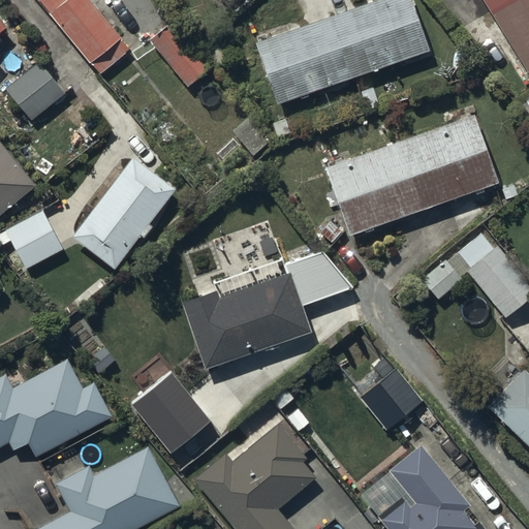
[(87,0),(37,0),(98,73),(128,50),(87,0)]
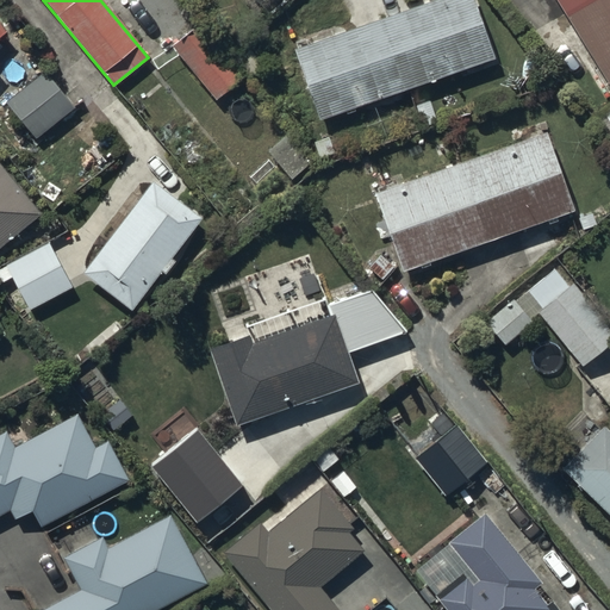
[(472,0),(428,0),(292,49),(318,120),(493,57),(472,0)]
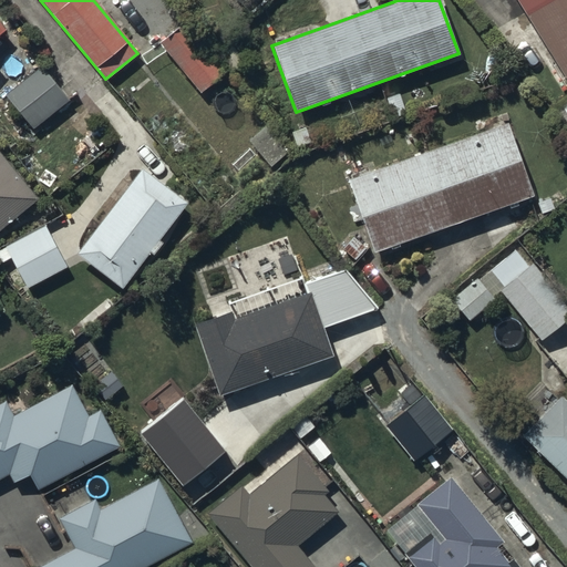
[(566,0),(517,0),(564,76),(560,79),(565,86),(566,84),(566,0)]
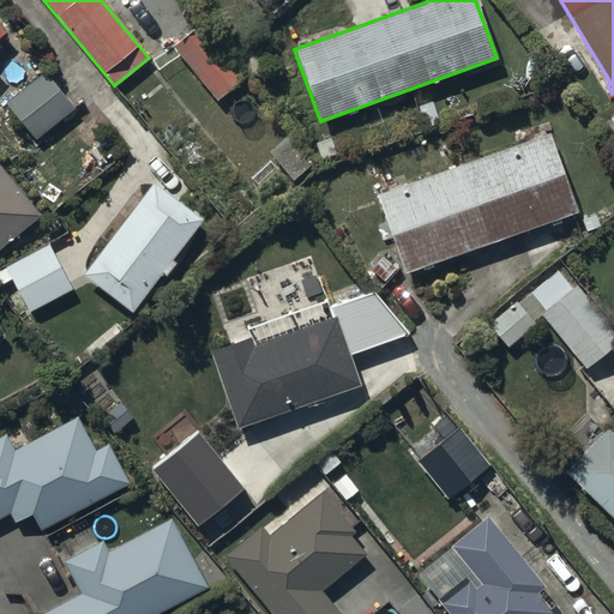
[(200,22),(172,46),(216,100),(245,76),(200,22)]
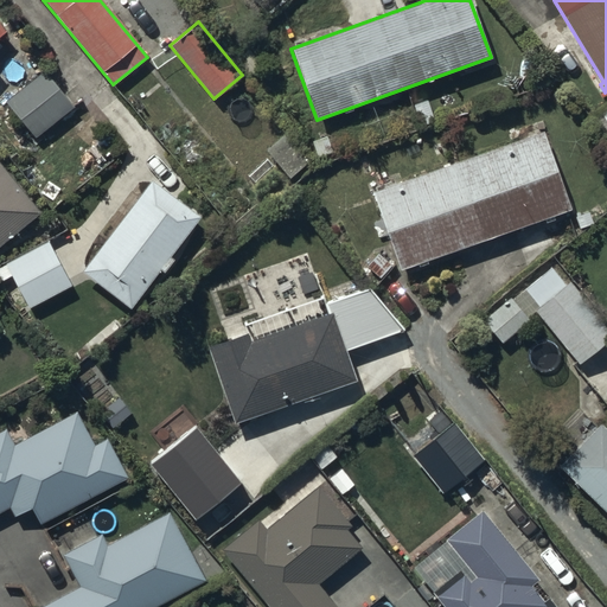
[(333,123),(310,131),(318,158),(343,149),(333,123)]
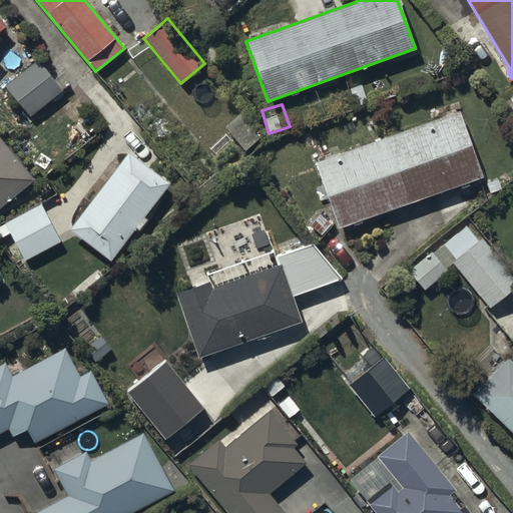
[(458,110),(314,161),(338,227),(482,176),(458,110)]
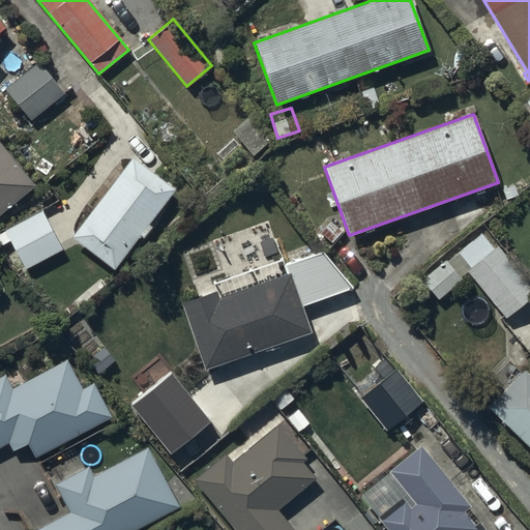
[(0,212),(34,184),(0,142),(0,212)]
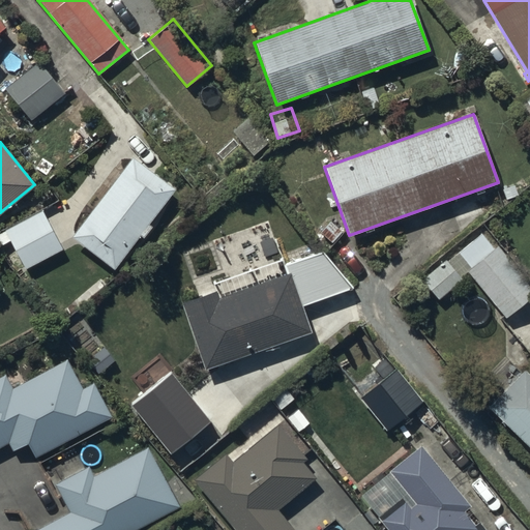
[(175,187),(131,155),(71,237),(117,270),(149,227),(147,225),(175,187)]
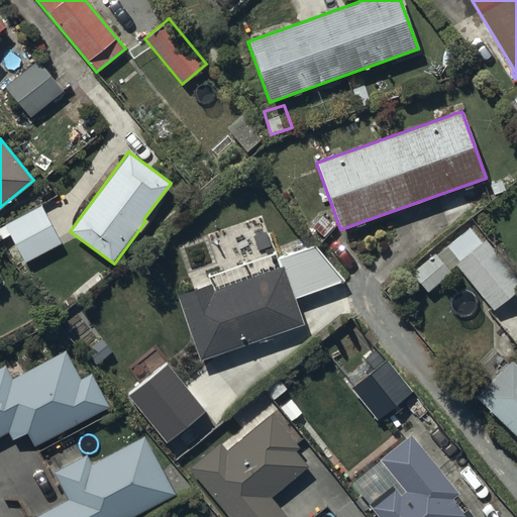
[(62,240),(41,204),(0,226),(0,238),(8,234),(23,262),(62,240)]
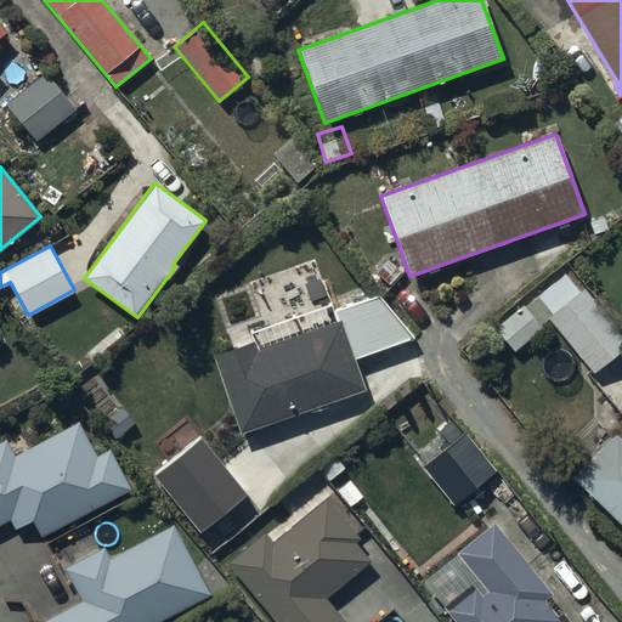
[(231,348),(211,355),(238,433),(365,389),(354,358),(414,338),(378,293),(333,309),(316,259),(213,294),(231,348)]
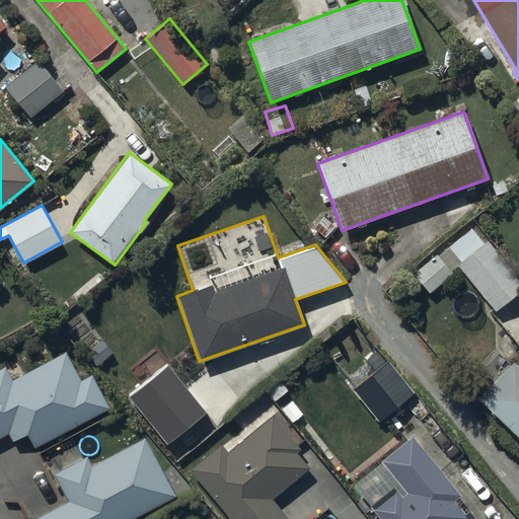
[(518,279),(488,240),(457,266),(495,311),(518,291),(518,279)]
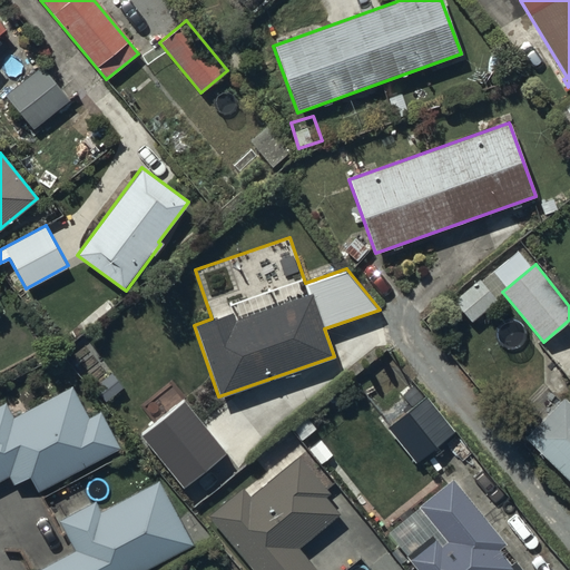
[(498,300),(479,277),(452,300),(471,322),(498,300)]
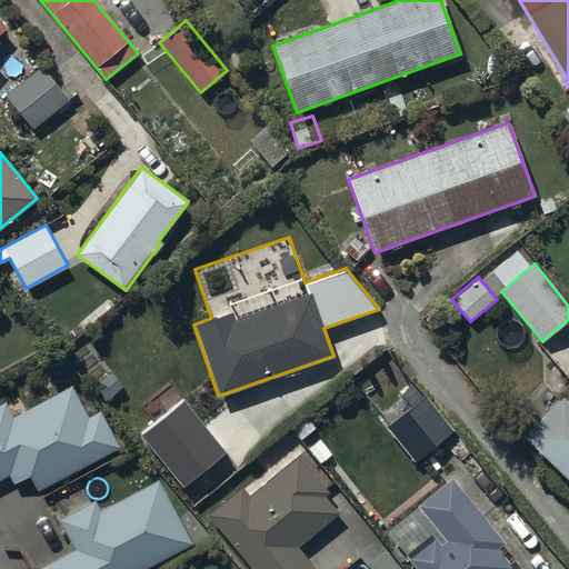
[(410,406),(385,426),(415,463),(455,431),(425,395),(422,396),(411,381),(399,392),(410,406)]
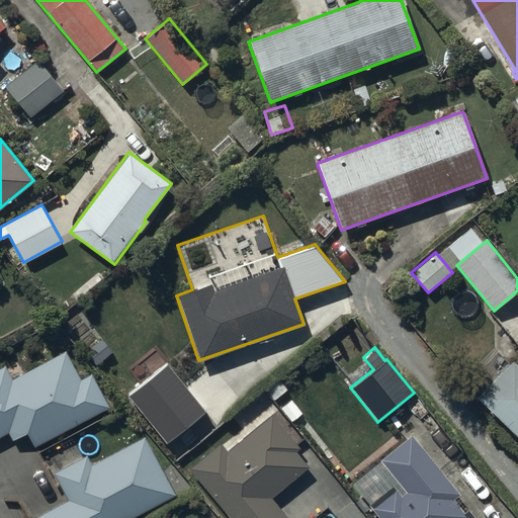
[(34,445),(107,406),(90,374),(80,379),(64,350),(11,378),(4,365),(0,367),(0,436),(7,433),(11,440),(27,431),(34,445)]
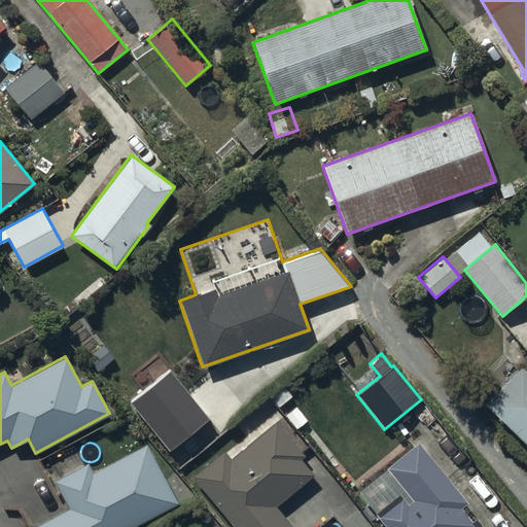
[(526,372),(521,366),(485,403),(526,445),(526,463),(526,464),(526,372)]
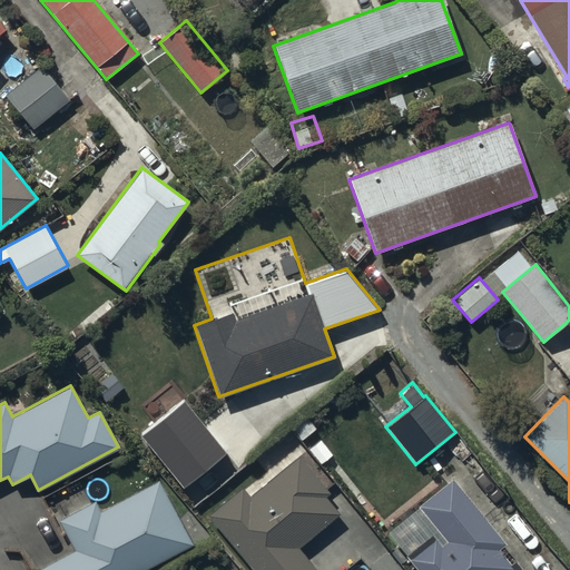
[(265,444),(235,406),(190,442),(222,480),(265,444)]
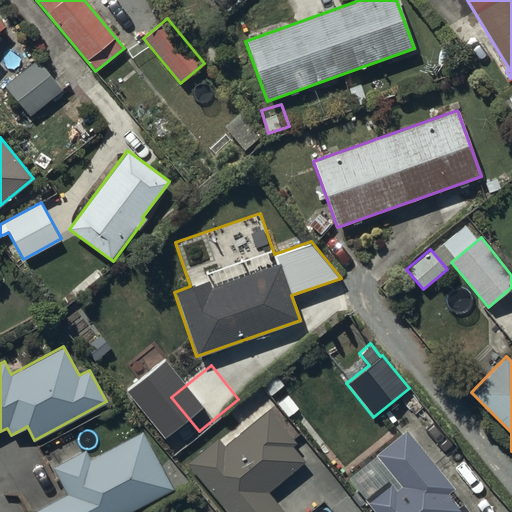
[(218,437),(186,464),(226,511),(223,511),(283,511),(266,491),(305,460),(292,445),(296,442),(269,410),(225,446),(218,437)]
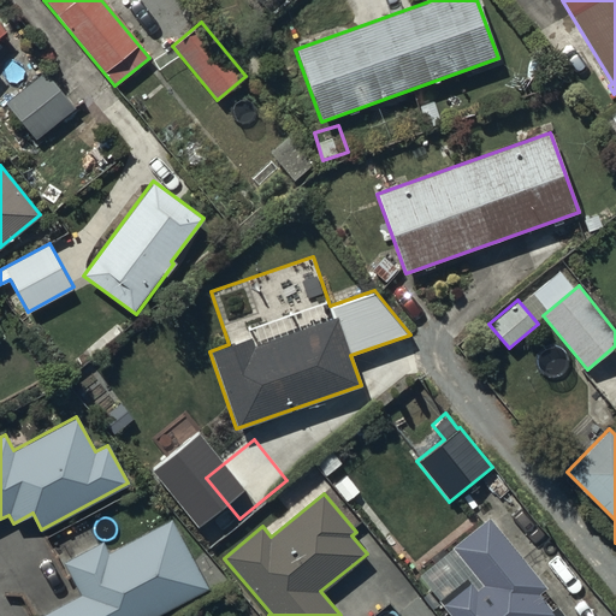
[(466,576),(437,599),(450,615),(564,615),(556,605),(551,609),(538,592),(544,587),(489,517),(451,548),(481,584),(477,588),(466,576)]
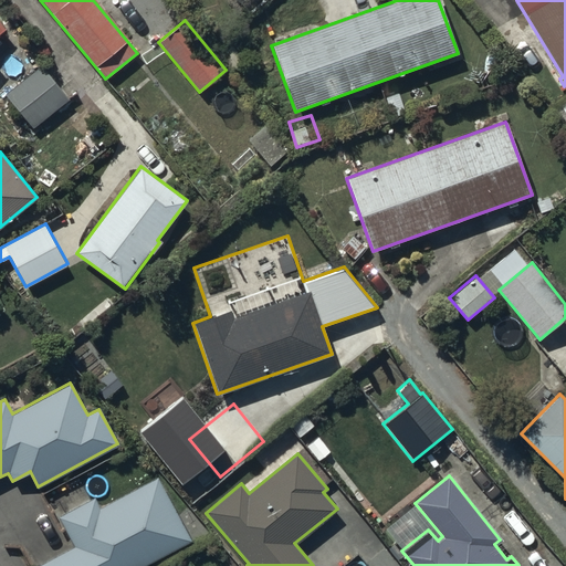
[(139,565),(190,540),(156,478),(100,507),(94,496),(58,516),(74,546),(38,565),(139,565)]
